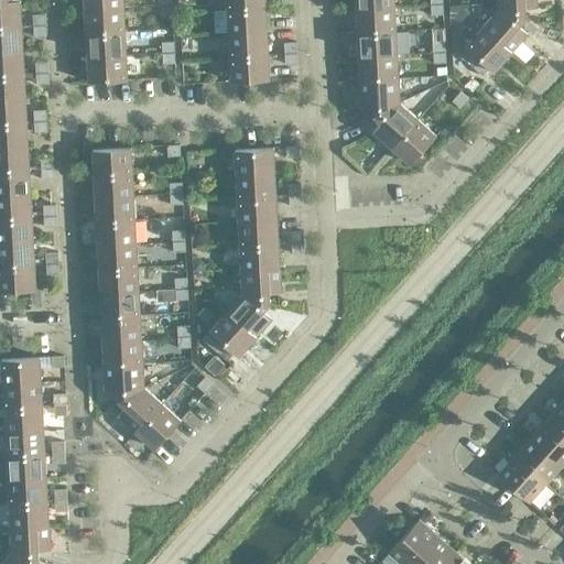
[(123,0),(84,0),(85,9),(125,7),(123,0)]
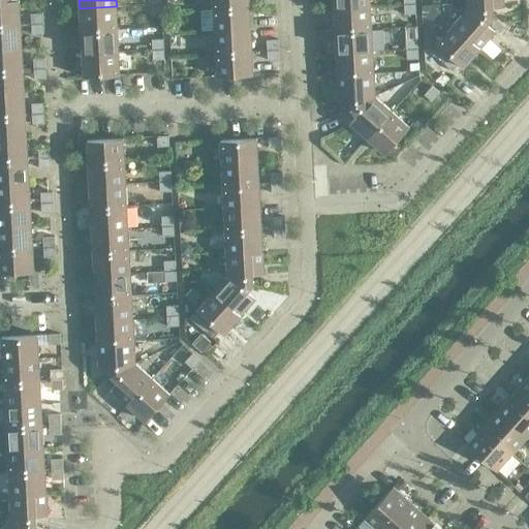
[(503,0),(467,0),(468,8),(493,17),(493,7),(504,7),(503,0)]
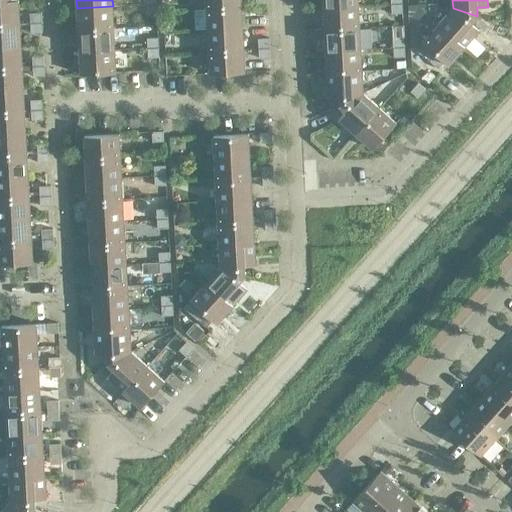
[(257,15),(268,16),(267,4),(256,5),(257,15)]
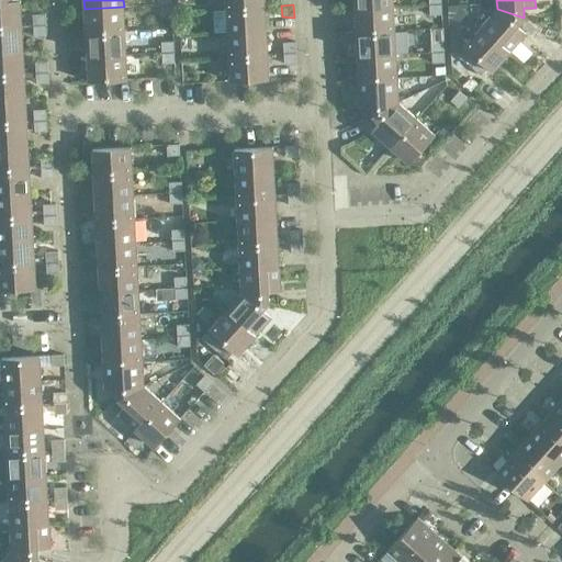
[(441,15),(440,4),(428,6),(429,15),(441,15)]
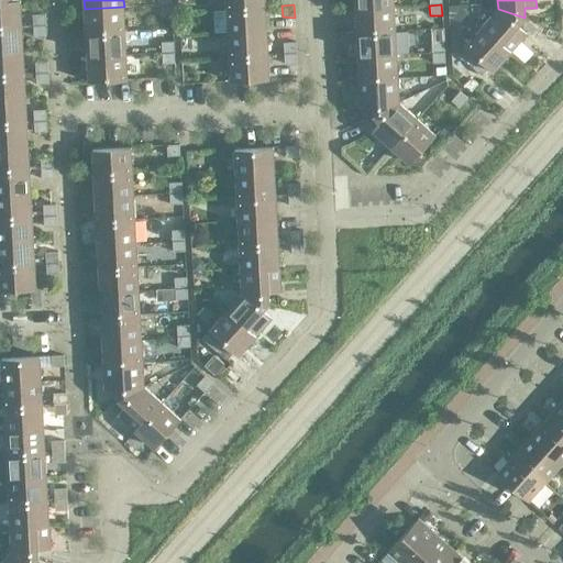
[(172,17),(172,6),(159,7),(159,18),(172,17)]
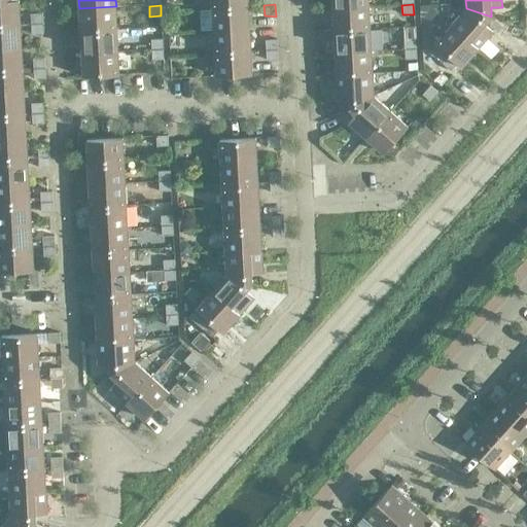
[(116,6),(79,8),(81,31),(117,29),(116,6)]
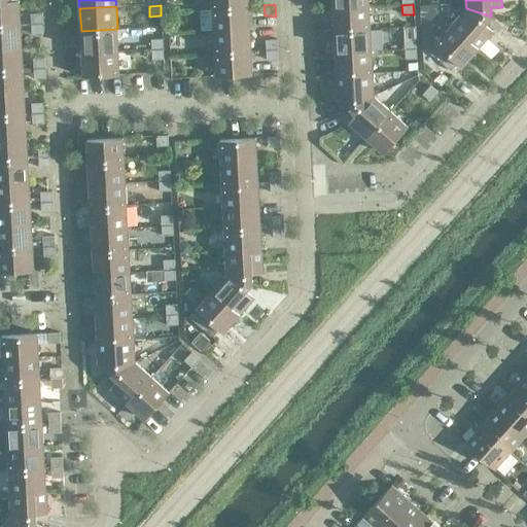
[(249,6),(213,8),(214,30),(250,28),(249,6)]
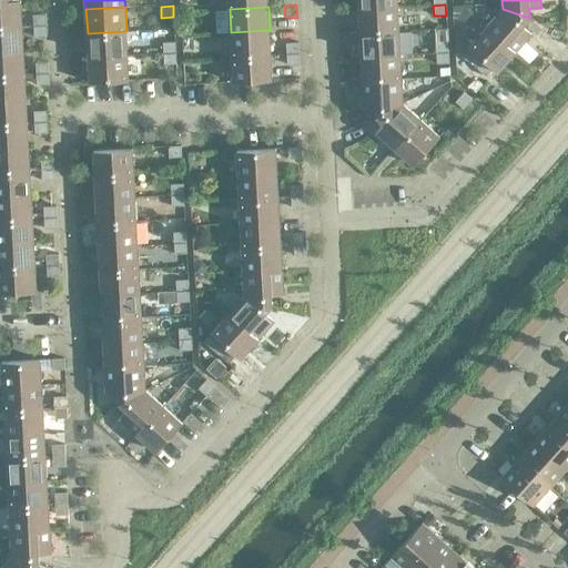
[(397,7),(359,9),(361,33),(398,31),(398,19),(397,7)]
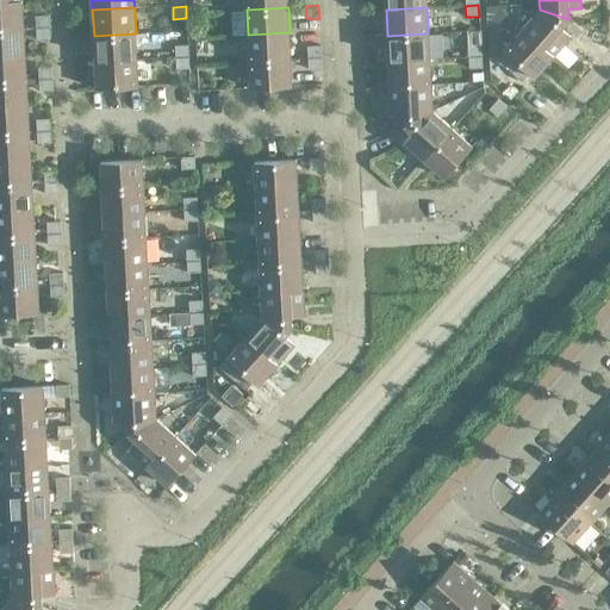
[(540,10),(522,29),(553,56),(571,36),(561,27),(568,19),(540,10)]
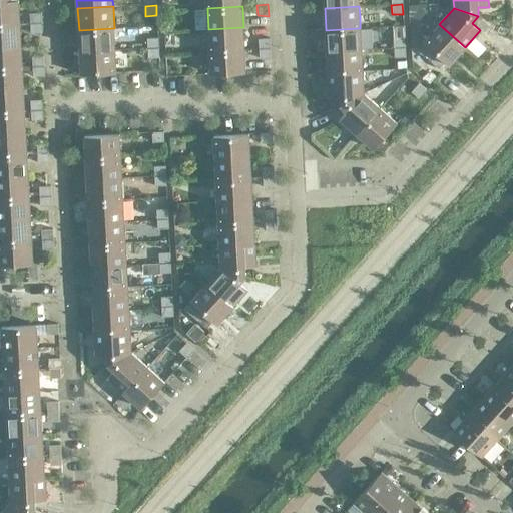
[(42,22),(41,13),(30,14),(31,23),(42,22)]
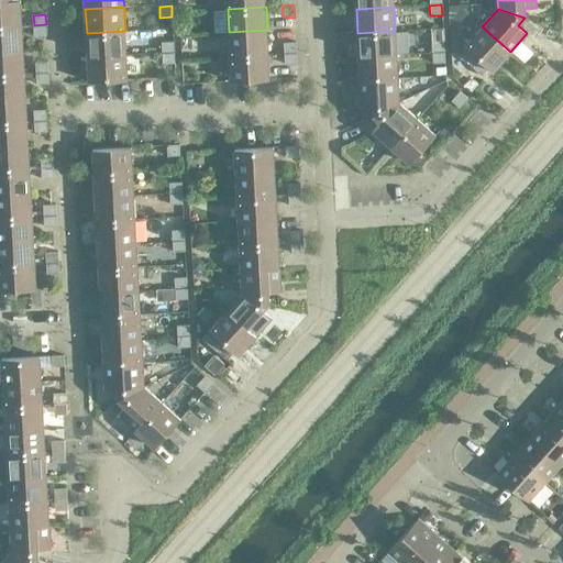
[(46,24),(34,25),(34,36),(46,36),(46,24)]
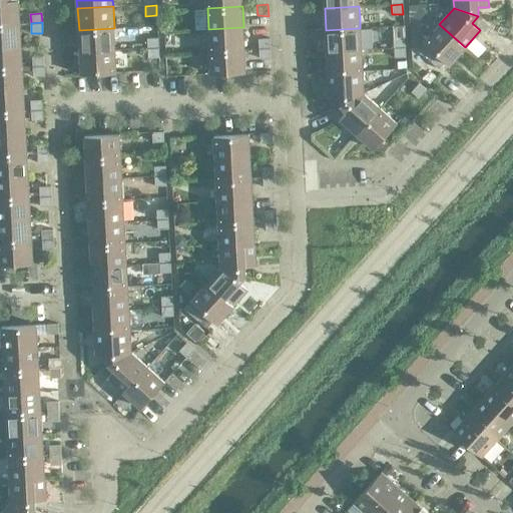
[(20,23),(0,24),(0,46),(21,45),(20,23)]
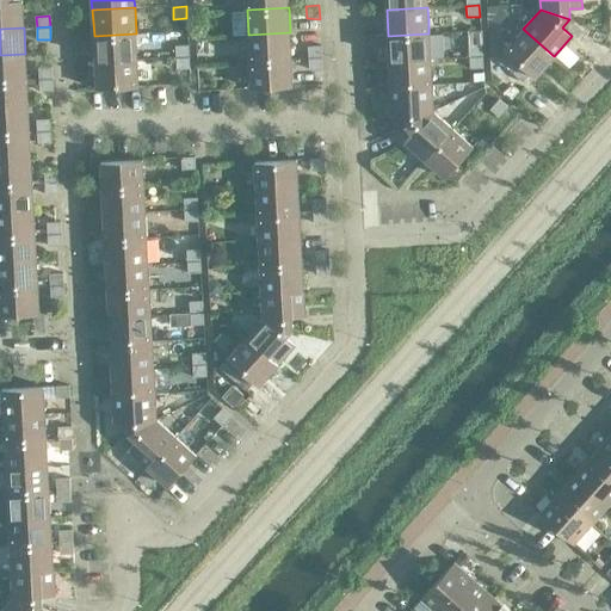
[(536,76),(554,56),(523,29),(505,49),(522,63),(513,73),(523,82),(531,73),(536,76)]
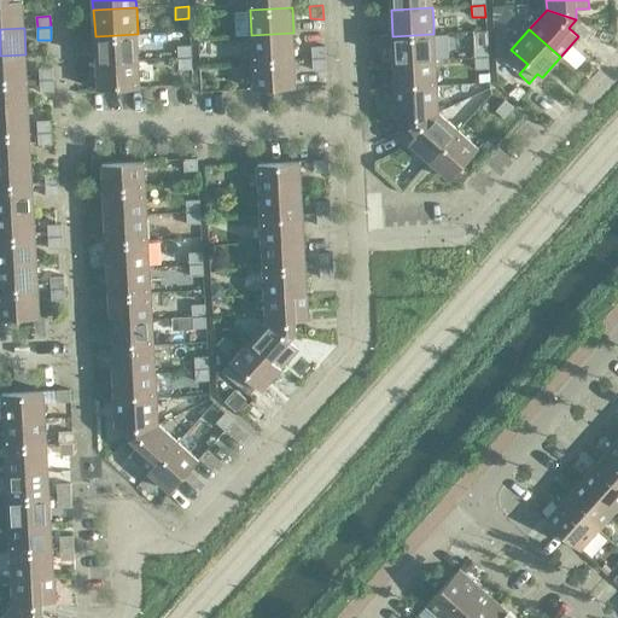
[(489,57),(487,30),(473,31),(474,58),(489,57)]
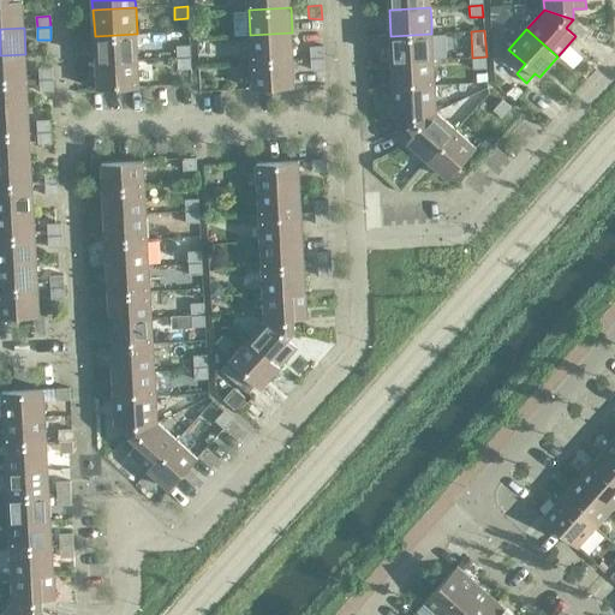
[(292,33),(250,35),(251,61),(293,59),(292,33)]
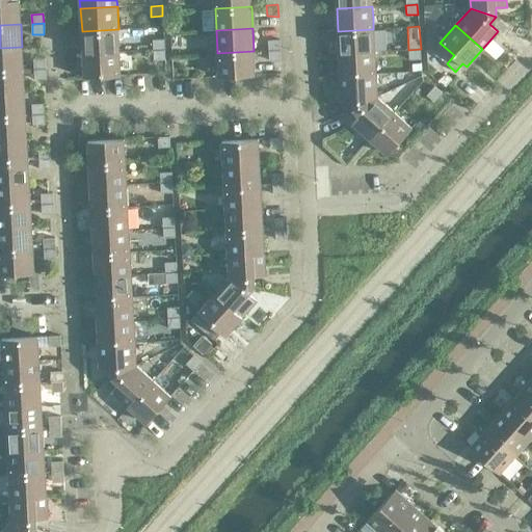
[(83,53),(120,52),(118,29),(82,31),(83,53)]
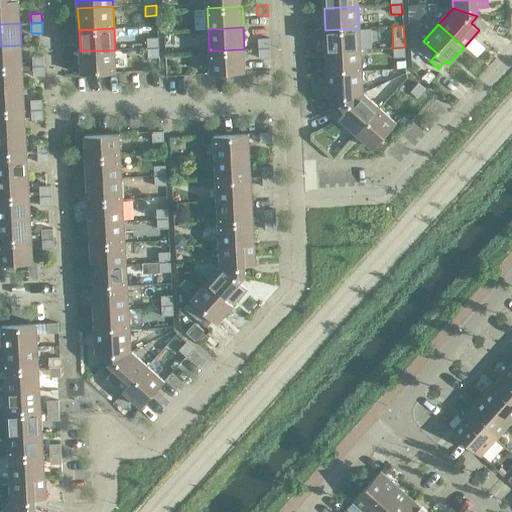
[(359,28),(325,30),(326,51),(361,49),(359,28)]
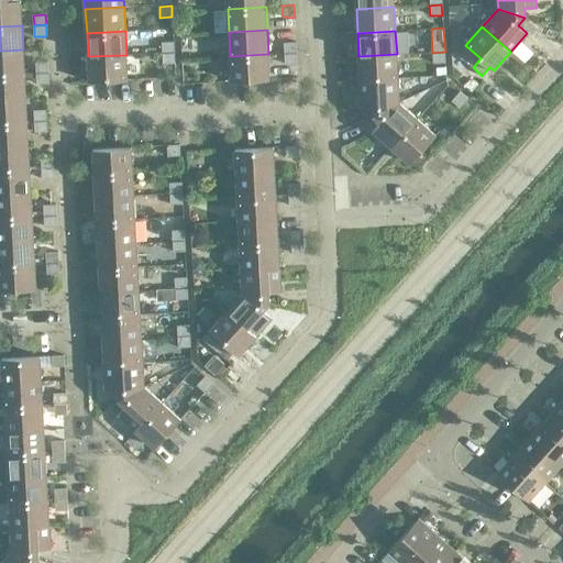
[(175,52),(175,41),(162,41),(163,52),(175,52)]
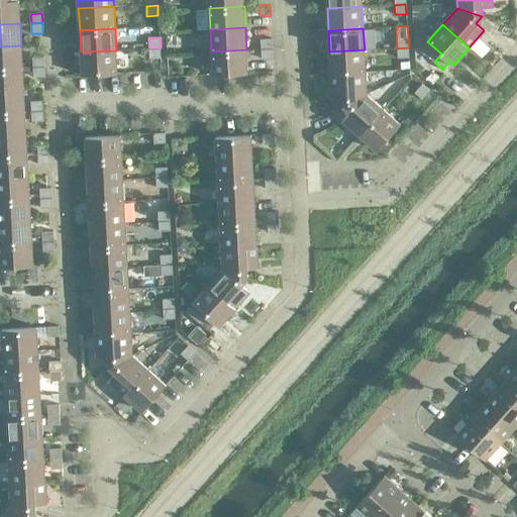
[(273,48),(272,38),(261,38),(262,48),(273,48)]
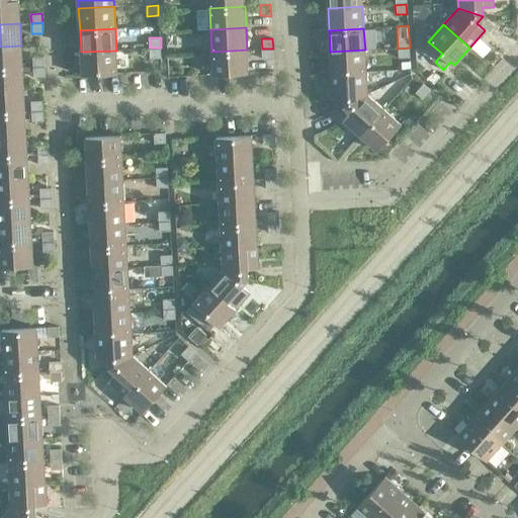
[(21,46),(0,47),(0,68),(22,68),(21,46)]
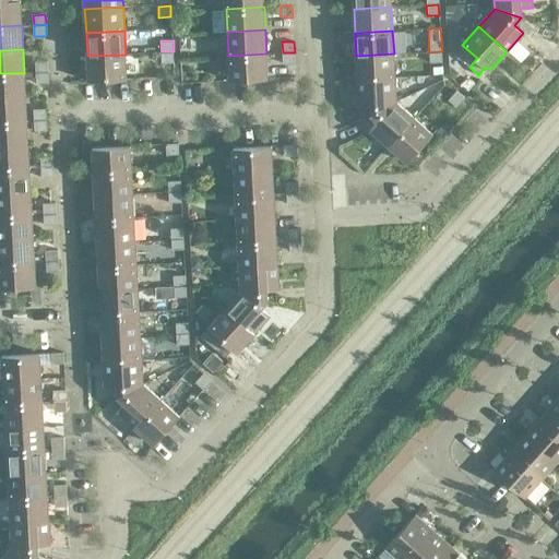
[(163,62),(175,61),(174,51),(162,51),(163,62)]
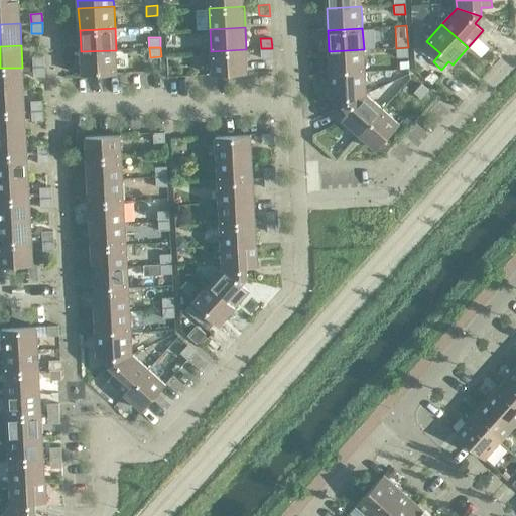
[(408,57),(408,47),(396,48),(397,58),(408,57)]
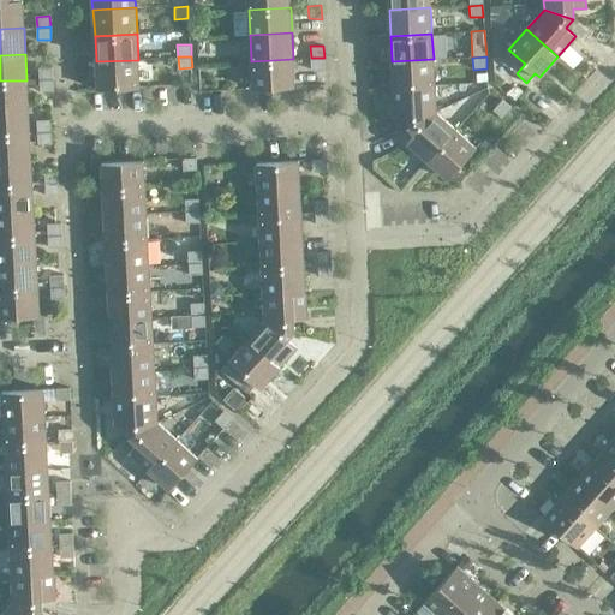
[(324,58),(311,58),(311,70),(324,70),(324,58)]
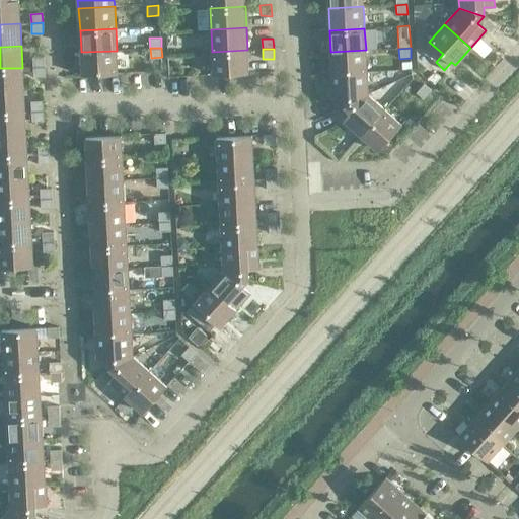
[(247,50),(212,52),(213,74),(248,73),(247,50)]
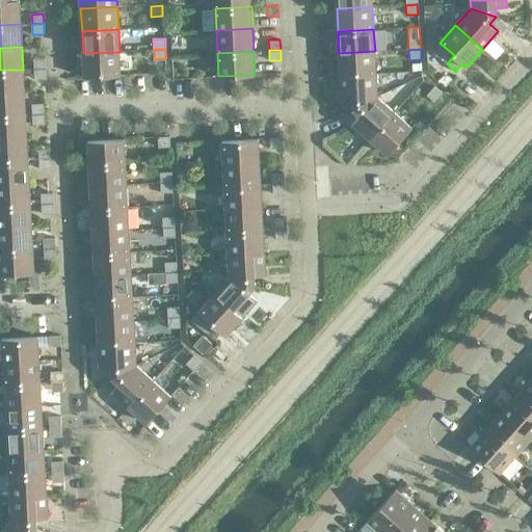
[(375,51),(339,53),(340,76),(376,74),(375,51)]
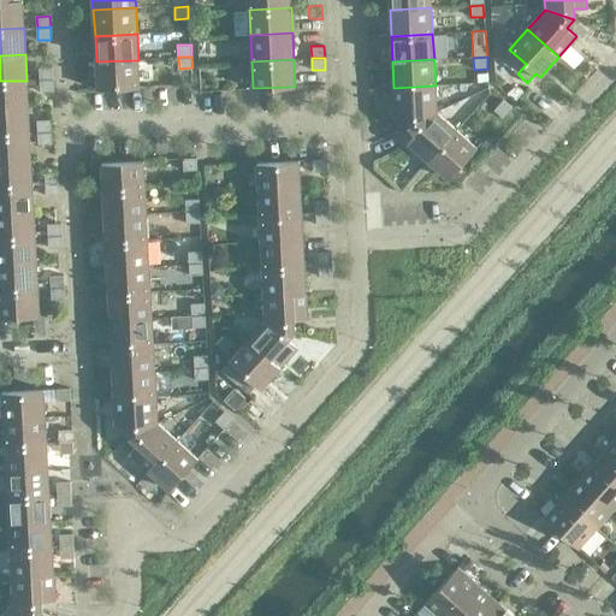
[(96,61),(98,88),(140,87),(138,60),(96,61)]
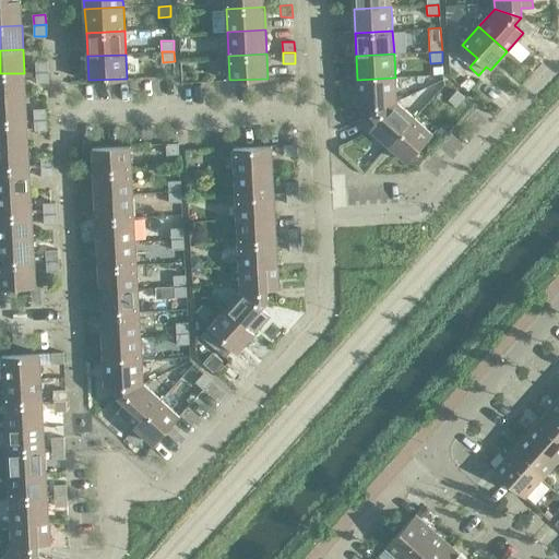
[(48,61),(44,61),(35,62),(36,72),(48,71),(48,61)]
